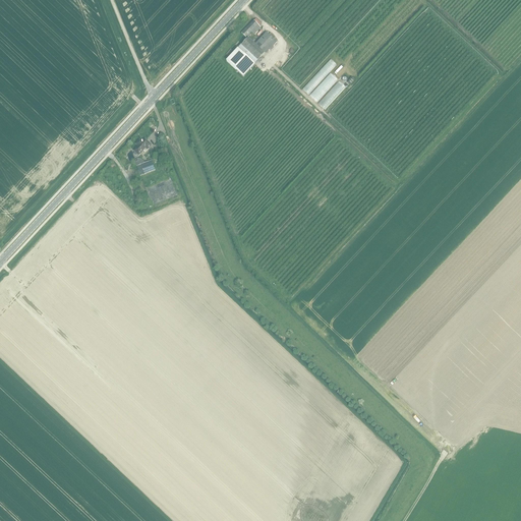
[(433,18),(437,15),(427,7),(418,18),(421,21),(424,18),(427,20),(431,16),(433,18)]
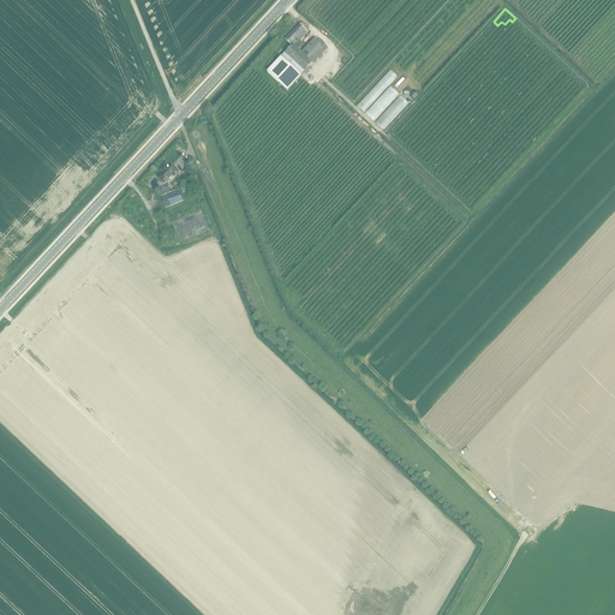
[(306,30),(308,28),(302,22),(285,40),(291,45),(293,42),(294,43),(297,41),(294,40),(297,37),(299,41),(308,33),(306,30)]
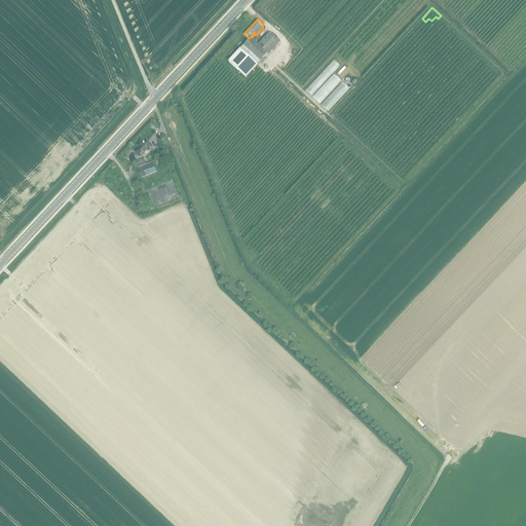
[(251,38),(240,49),(239,49),(228,62),(246,77),(257,65),(267,53),(278,42),(271,35),(259,46),(251,38)]
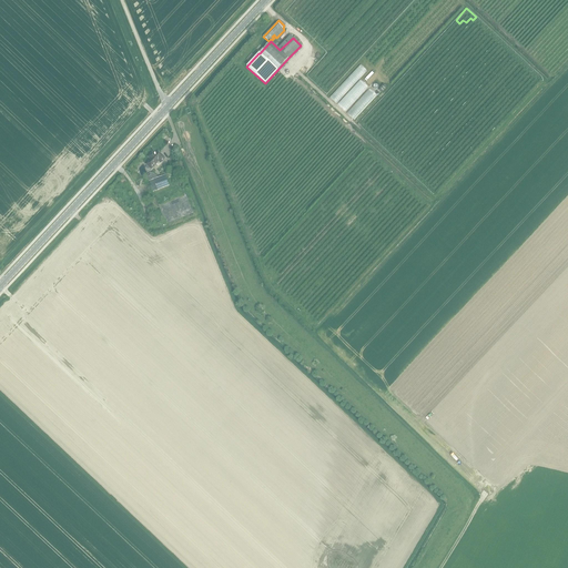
[(359,63),(331,95),(337,101),(365,68),(359,63)]
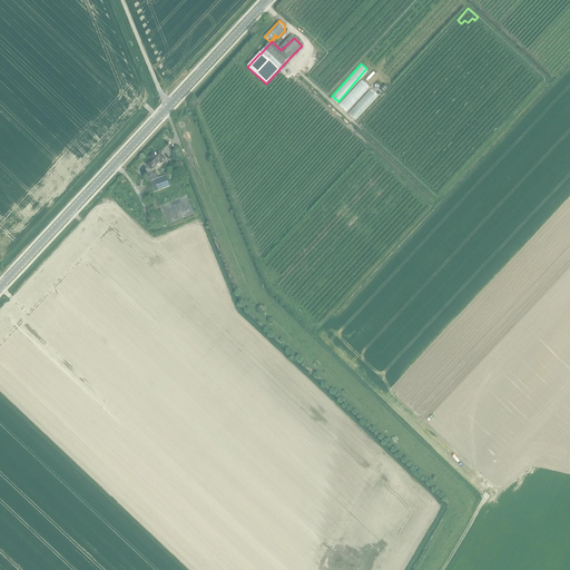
[(374,69),(365,79),(367,80),(376,71),(374,69)]
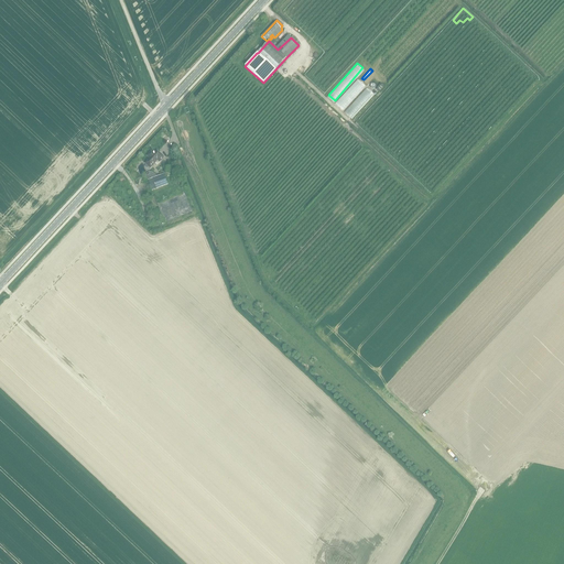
[(357,78),(335,102),(343,110),(365,85),(357,78)]
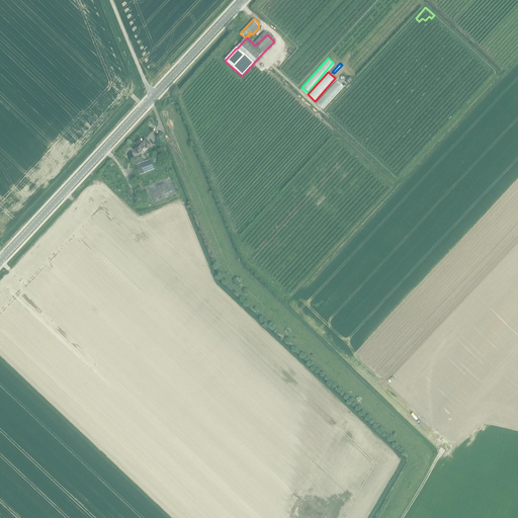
[(316,102),(323,108),(342,84),(335,79),(316,102)]
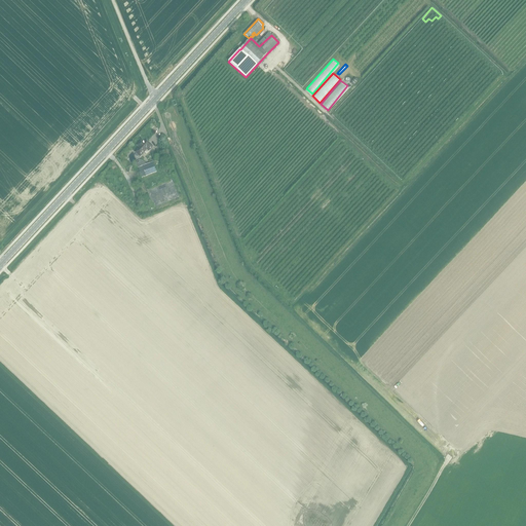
[(140,148),(136,153),(136,155),(136,156),(137,156),(140,156),(144,152),(146,154),(149,151),(149,150),(152,147),(146,141),(144,144),(141,142),(138,146),(140,148)]
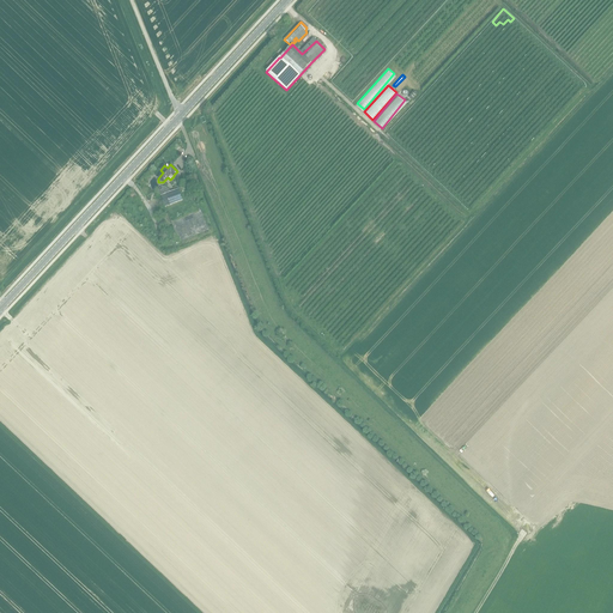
[(177,188),(161,195),(165,207),(182,200),(177,188)]
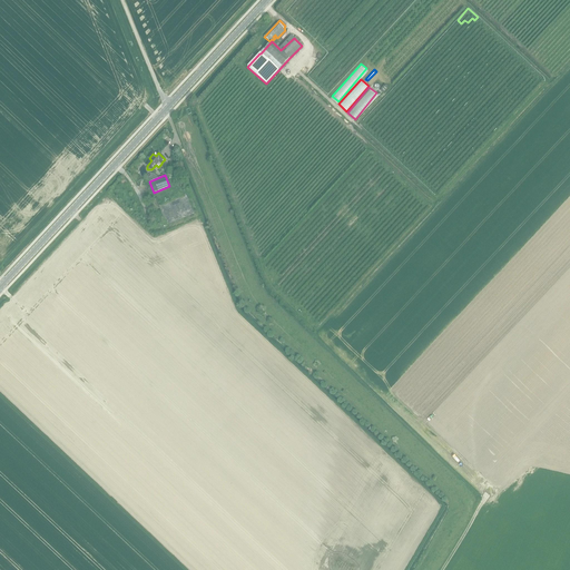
[(308,317),(316,325),(325,316),(320,311),(314,317),(312,314),(308,317)]
